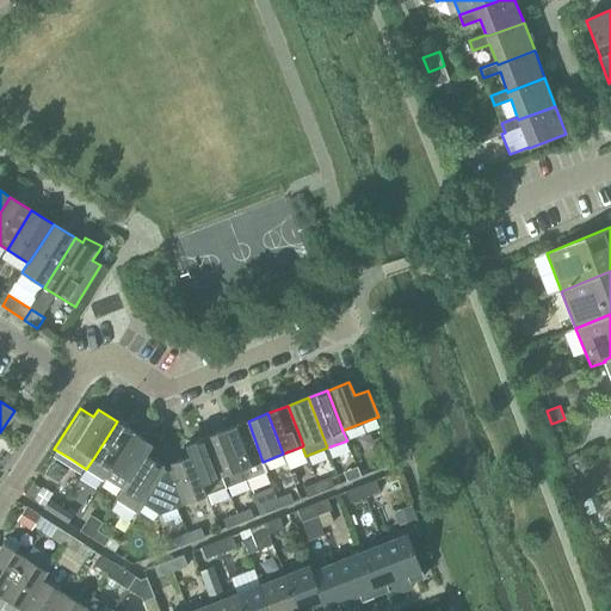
[(94,457),(86,469),(104,481),(106,479),(112,469),(135,432),(117,421),(94,457)]
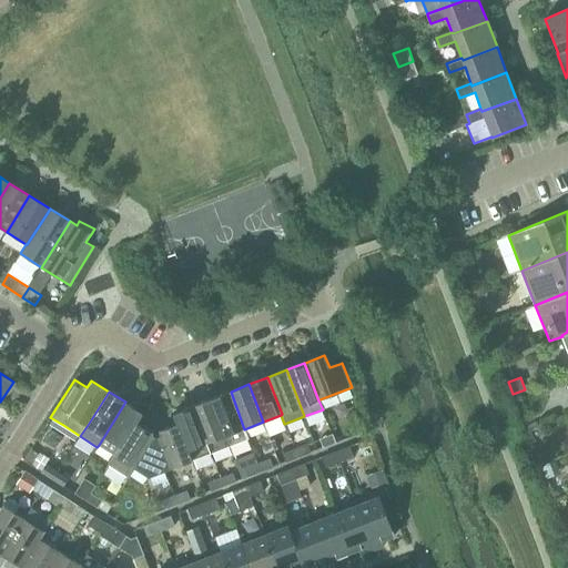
[(231,392),(212,398),(230,447),(249,439),(244,429),(231,392)]
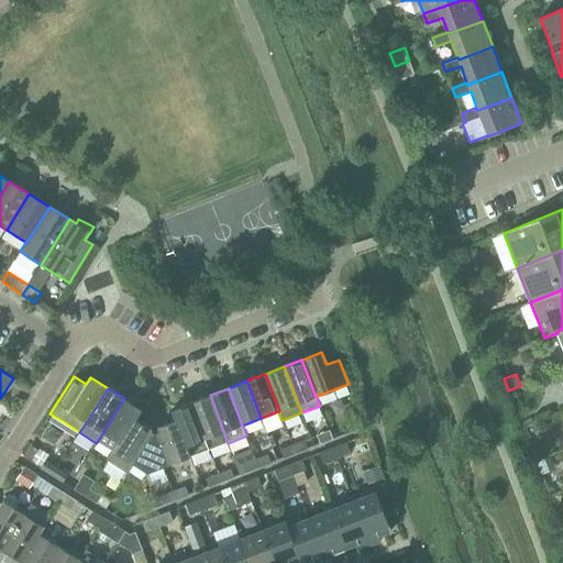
[(191,403),(209,450),(228,443),(210,395),(191,403)]
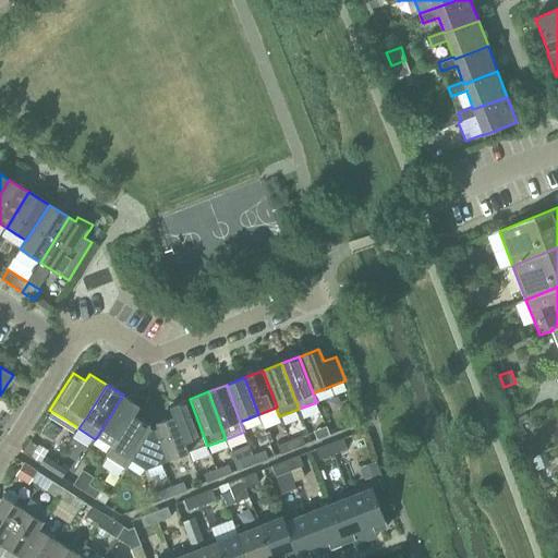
[(102,428),(97,437),(112,447),(113,448),(119,438),(134,414),(135,415),(141,405),(123,395),(102,428)]
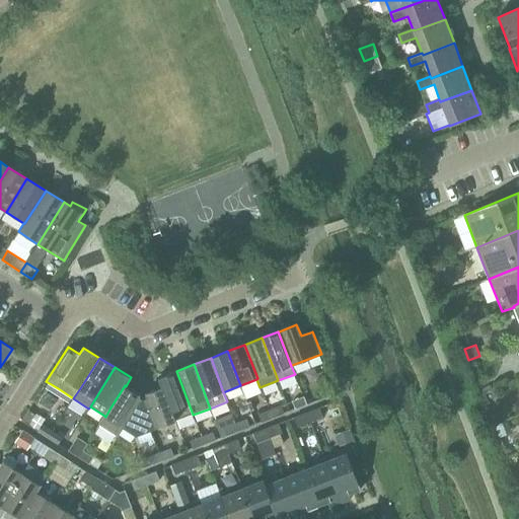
[(176,371),(159,378),(162,387),(172,412),(176,421),(193,415),(176,371)]
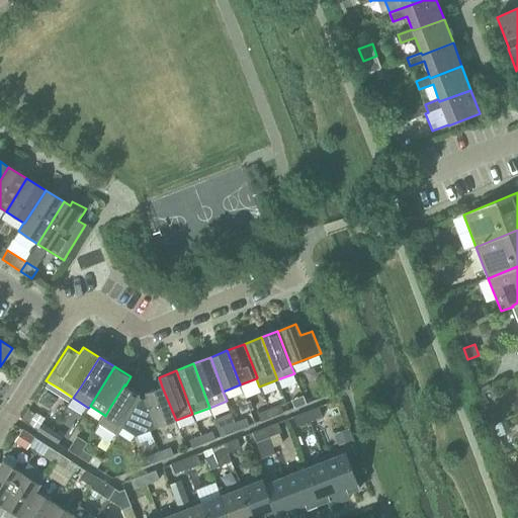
[(104,415),(99,424),(117,435),(122,427),(120,426),(139,397),(140,397),(141,395),(135,391),(140,382),(131,376),(125,385),(124,384),(110,407),(105,416),(104,415)]
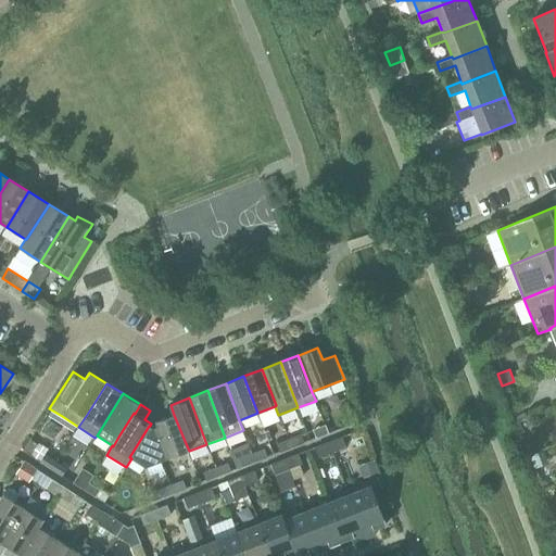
[(174,415),(155,422),(158,427),(159,427),(171,458),(189,451),(185,441),(174,415)]
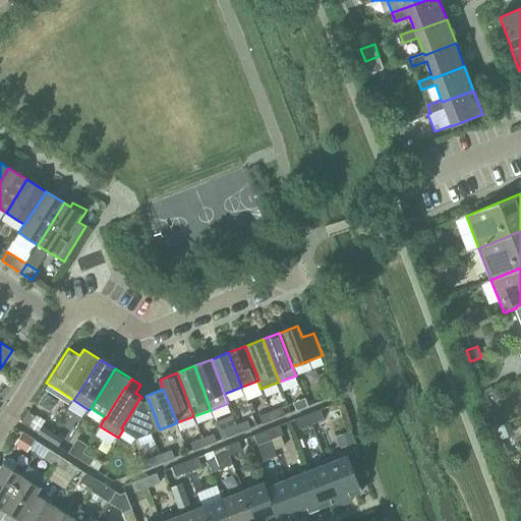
[(139,399),(121,428),(123,429),(137,439),(160,429),(149,400),(148,400),(143,402),(140,399),(139,399)]
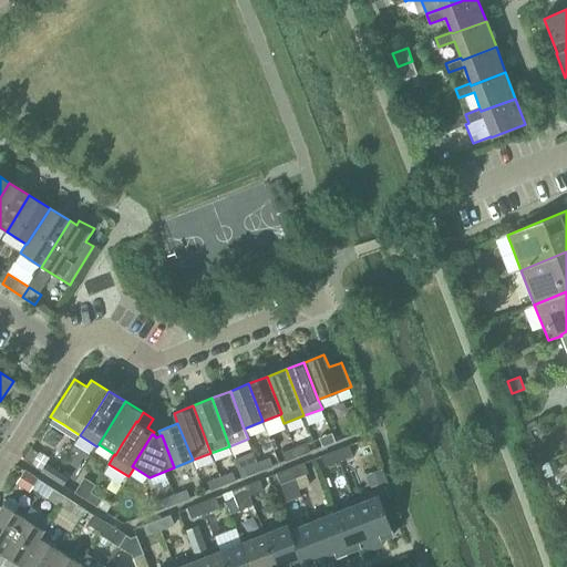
[(322,447),(334,442),(331,434),(319,439),(322,447)]
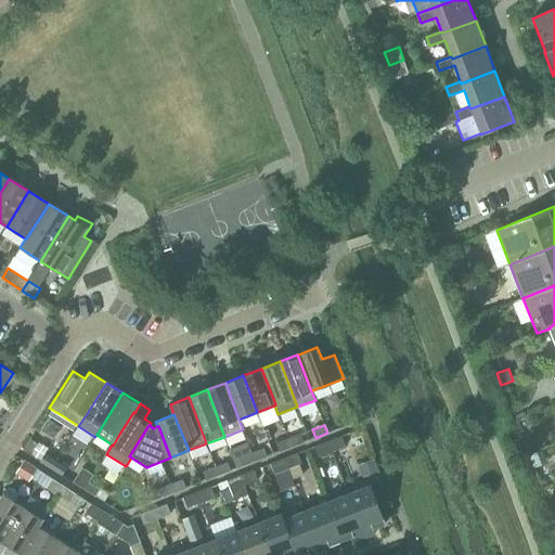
[(287,439),(291,447),(302,442),(300,434),(287,439)]
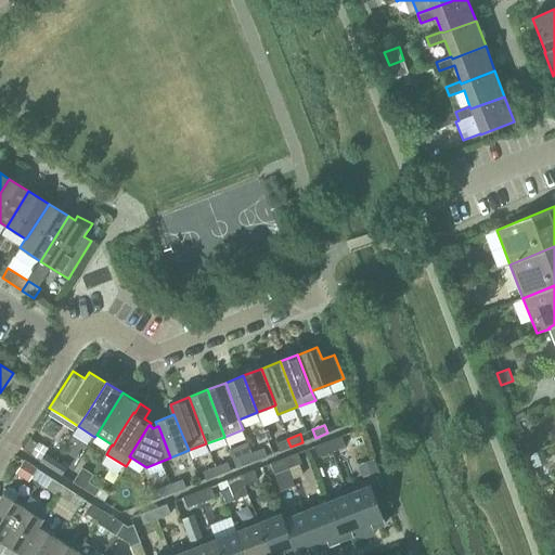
[(328,442),(333,452),(346,447),(341,437),(328,442)]
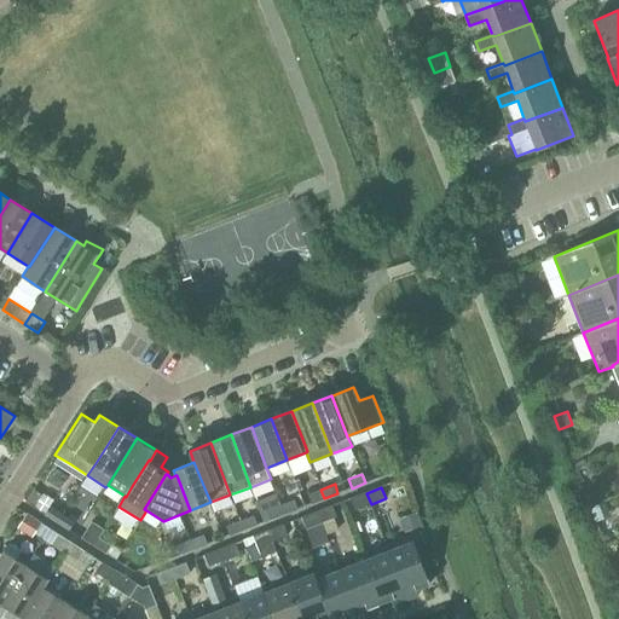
[(311,503),(324,498),(320,490),(307,495),(311,503)]
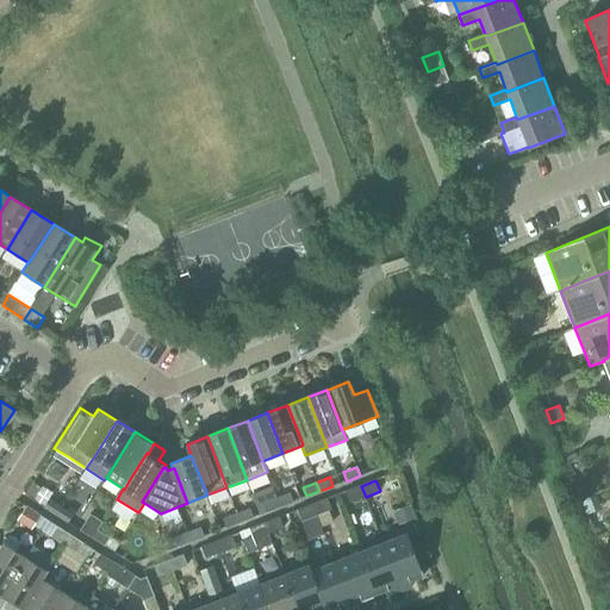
[(350,503),(366,497),(361,486),(347,491),(350,503)]
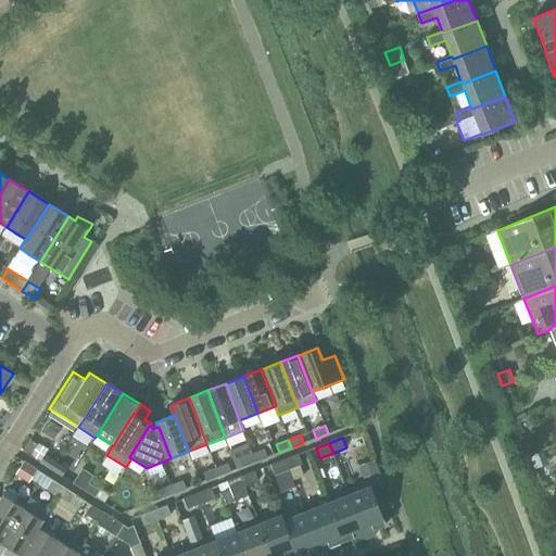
[(39,444),(32,457),(40,463),(51,470),(57,463),(45,455),(48,450),(39,444)]
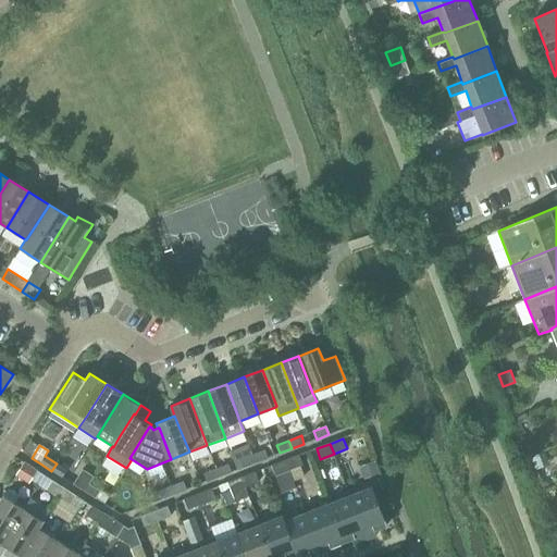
[(252,455),(255,462),(268,458),(265,450),(252,455)]
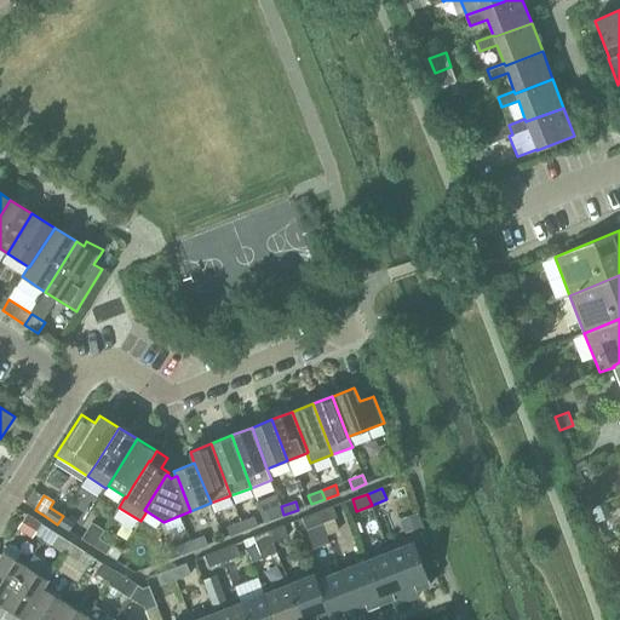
[(270,520),(283,515),(281,506),(268,511),(270,520)]
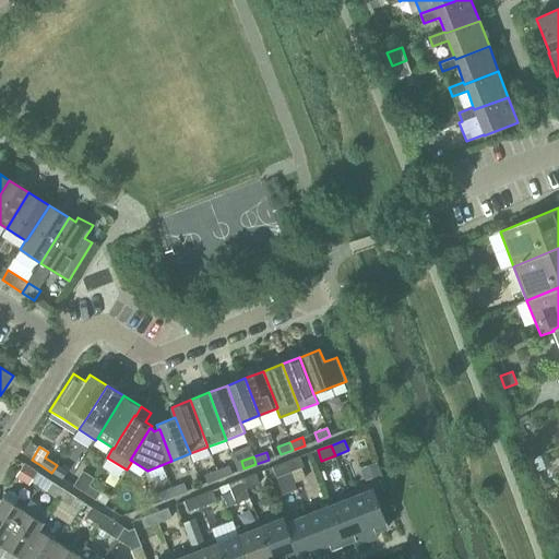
[(300,456),(286,462),(290,472),(296,486),(306,483),(300,467),(304,466),(300,456)]
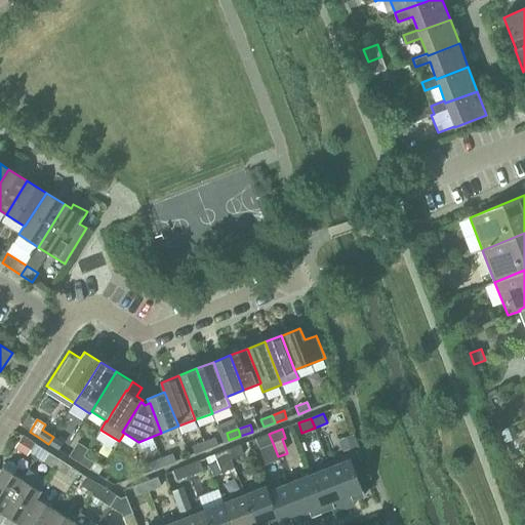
[(269,434),(255,438),(256,439),(259,447),(273,443),(269,434)]
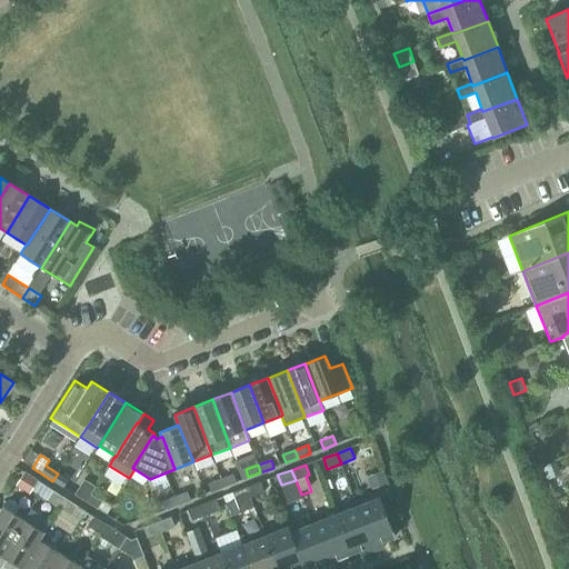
[(373,490),(386,486),(380,472),(368,477),(373,490)]
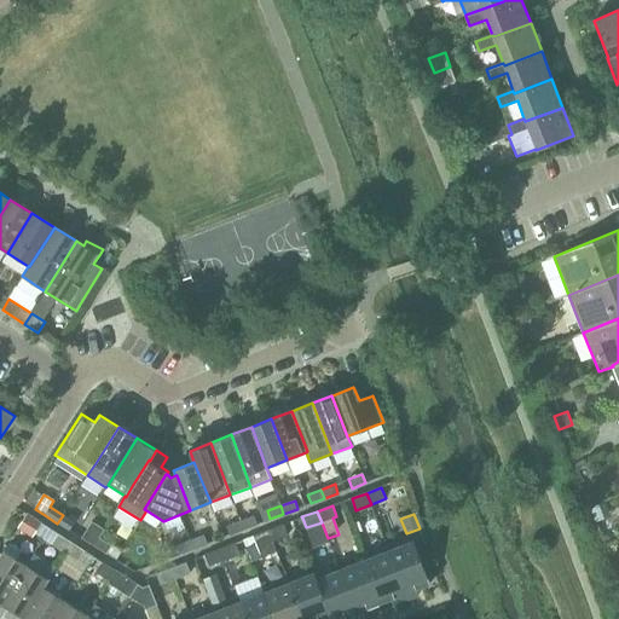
[(28,515),(18,530),(33,538),(41,524),(28,515)]
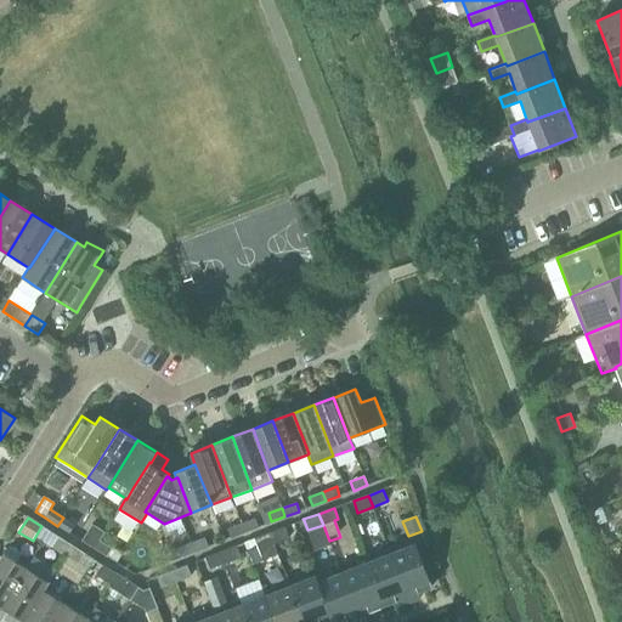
[(63,518),(57,526),(69,533),(75,525),(63,518)]
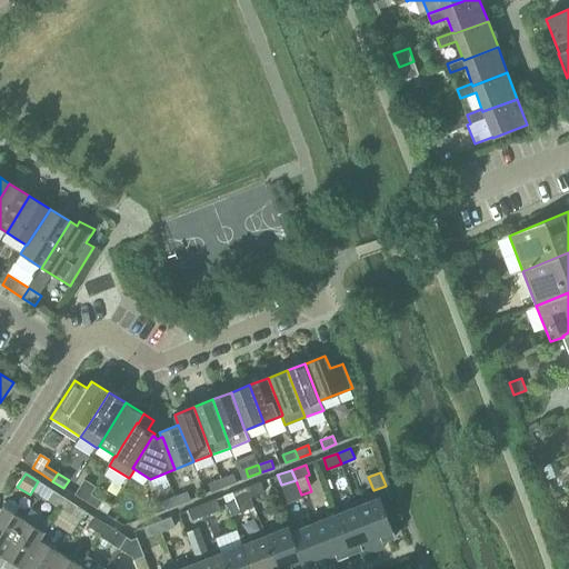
[(221,479),(223,487),(237,482),(233,473),(221,479)]
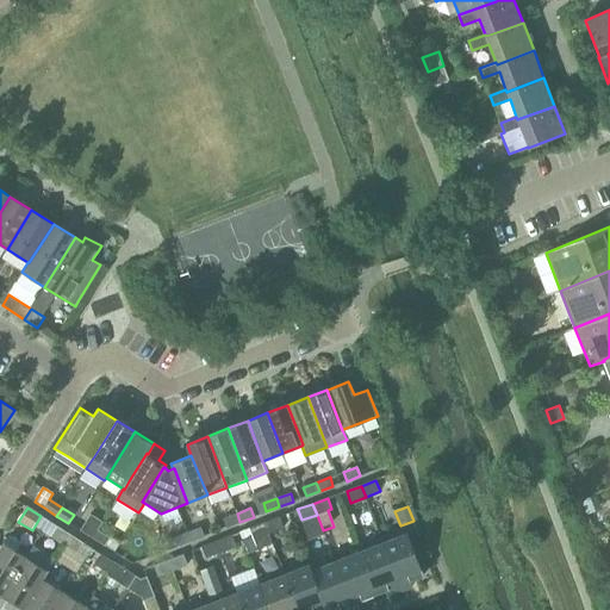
[(226,528),(240,522),(237,514),(223,518),(226,528)]
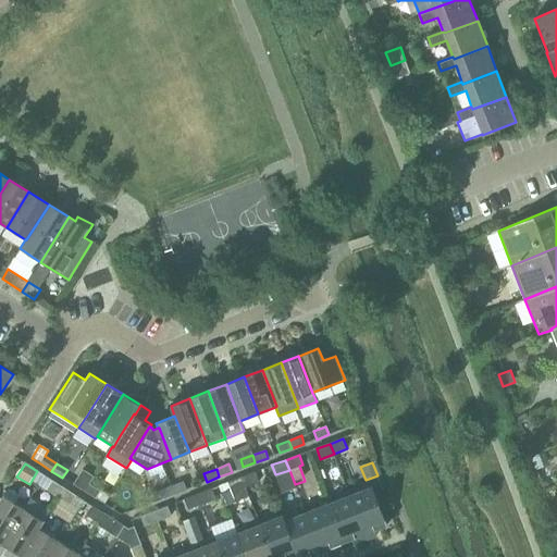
[(83,470),(74,484),(85,491),(89,483),(94,477),(83,470)]
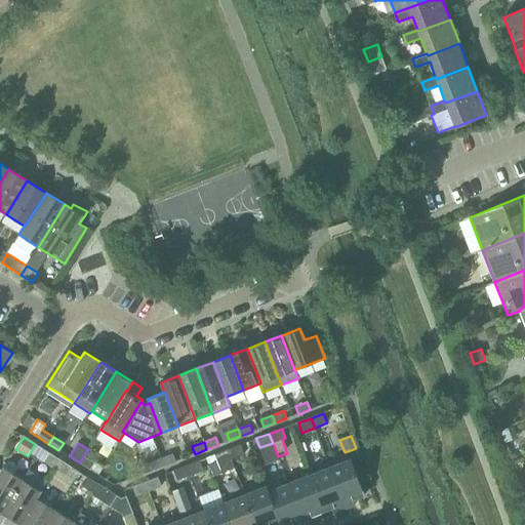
[(240,445),(228,449),(231,459),(243,454),(240,445)]
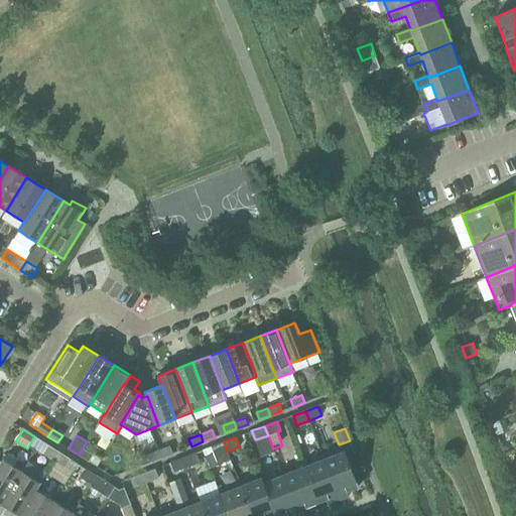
[(224,441),(203,449),(204,450),(211,470),(220,467),(222,469),(228,467),(230,473),(235,472),(227,452),(224,441)]
